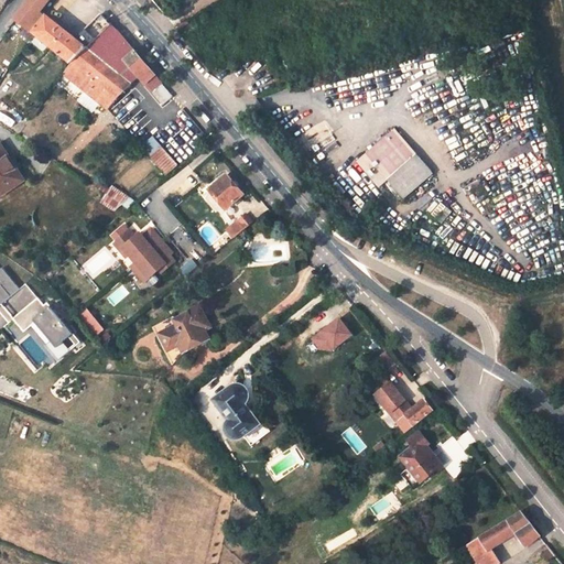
[(43,9),(50,0),(30,0),(17,19),(33,33),(34,31),(75,66),(111,24),(100,13),(77,40),(43,9)]
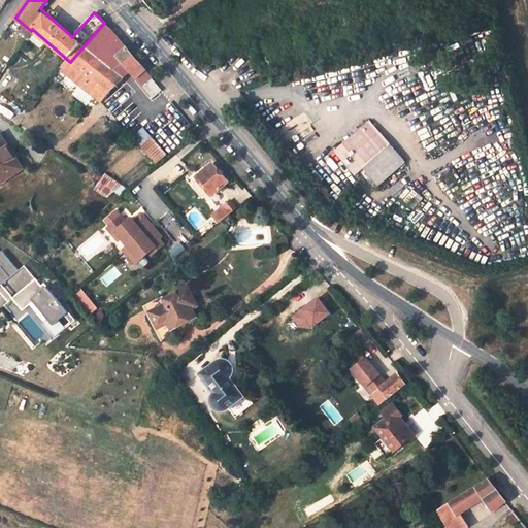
[(129,69),(134,77),(144,69),(113,33),(109,28),(104,23),(70,62),(63,70),(102,103),(129,69)]
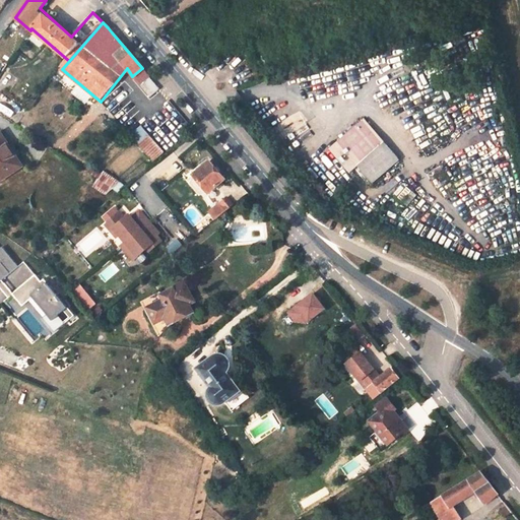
[(149,96),(157,88),(148,77),(139,84),(149,96)]
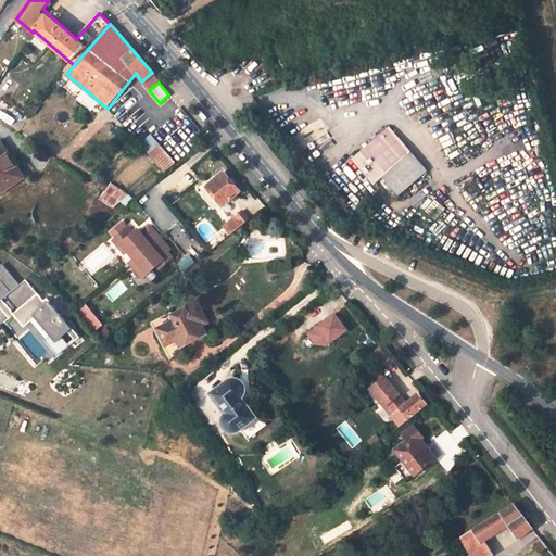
[(384,129),(344,163),(368,190),(376,184),(390,200),(421,173),(384,129)]
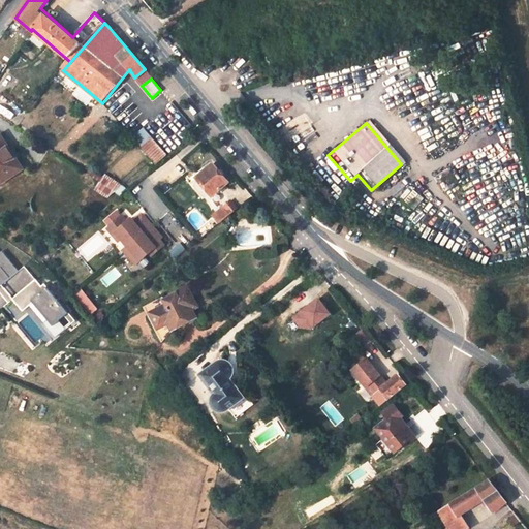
[(143,127),(130,137),(154,165),(166,155),(143,127)]
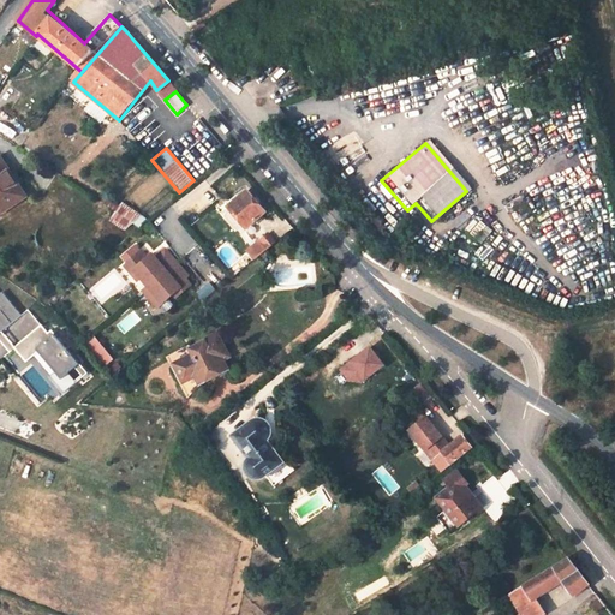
[(0,212),(24,198),(1,159),(0,159),(0,212)]
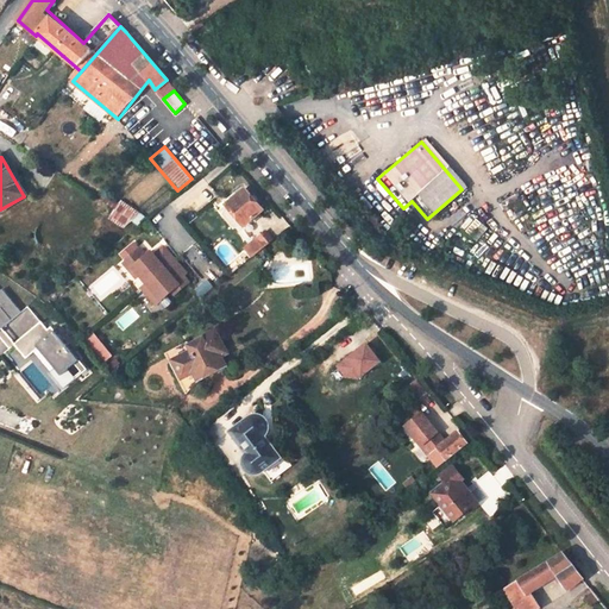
[(226,203),(245,188),(240,183),(221,199),(226,203)]
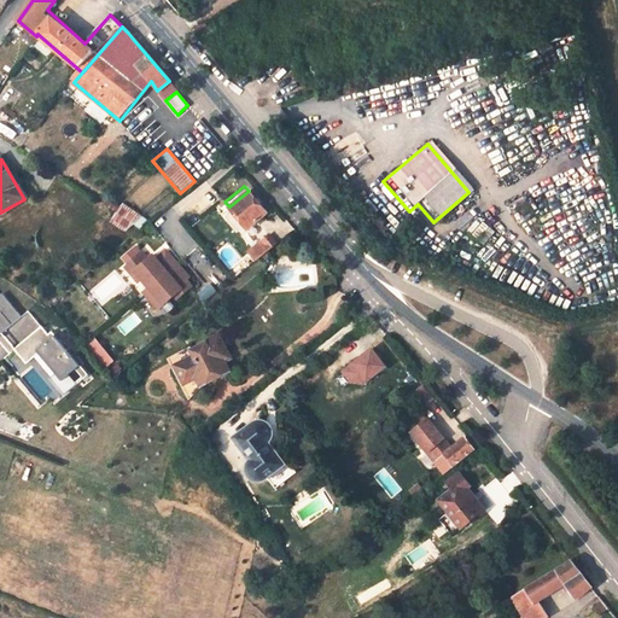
[(266,213),(249,191),(229,207),(245,227),(246,228),(266,213)]
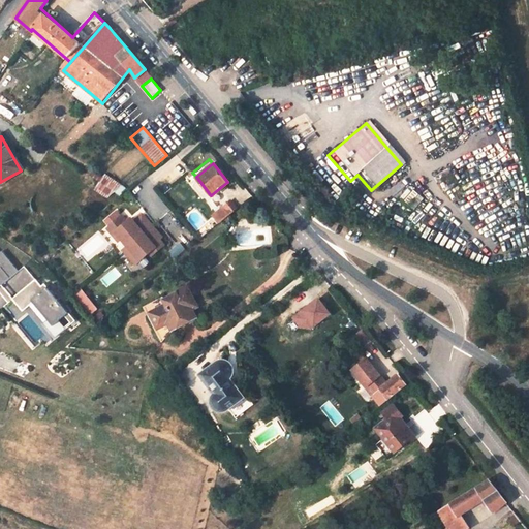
[(118,186),(101,176),(91,192),(104,200),(118,186)]
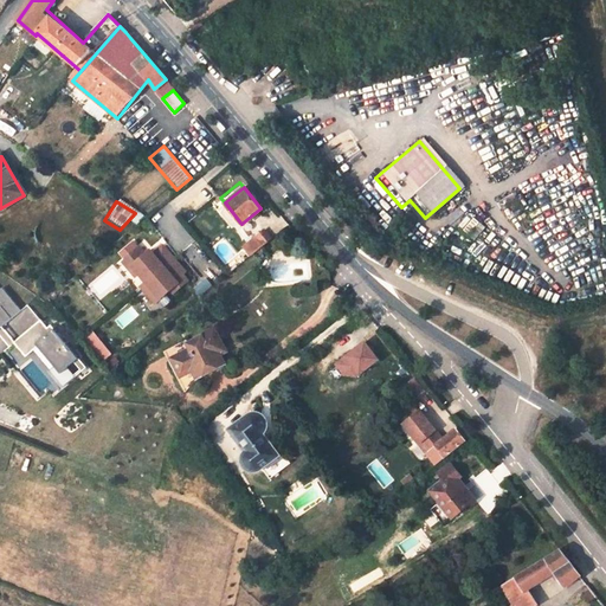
[(240,223),(225,202),(219,212),(229,224),(240,223)]
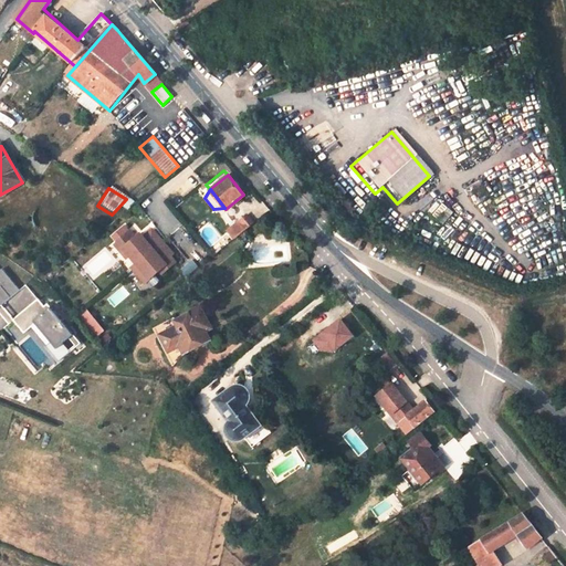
[(247,208),(260,219),(269,208),(254,198),(247,208)]
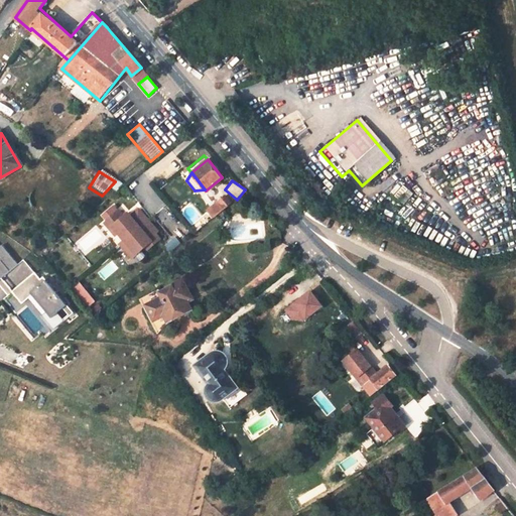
[(229,206),(224,200),(209,212),(214,218),(229,206)]
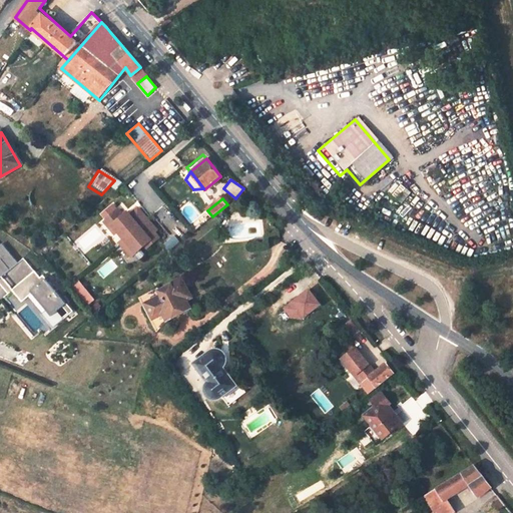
[(116,211),(108,218),(113,224),(111,225),(118,232),(124,239),(119,243),(132,258),(145,245),(147,248),(160,237),(155,232),(157,230),(138,208),(128,217),(125,213),(122,217),(116,211)]
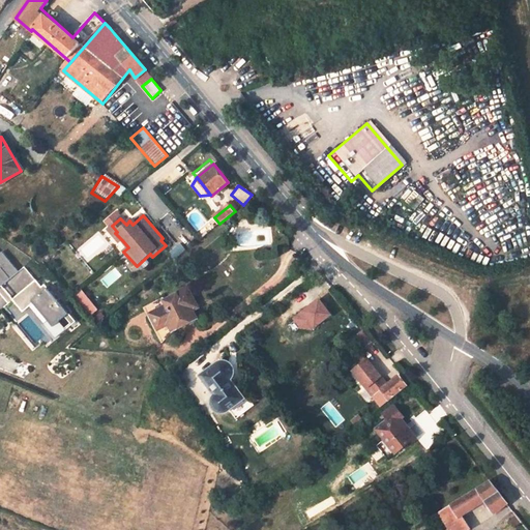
[(117,232),(112,226),(107,230),(119,243),(122,240),(115,233),(117,232)]
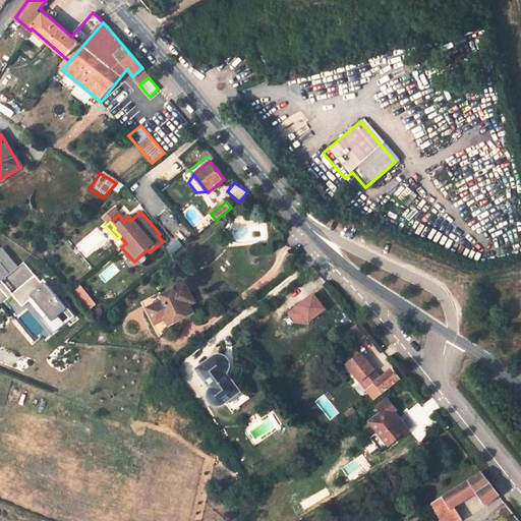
[(0,288),(8,298),(13,295),(22,306),(34,297),(48,315),(44,319),(55,332),(65,324),(58,315),(63,311),(70,320),(73,316),(66,308),(67,307),(44,280),(41,282),(23,262),(17,267),(2,248),(0,249),(0,288)]
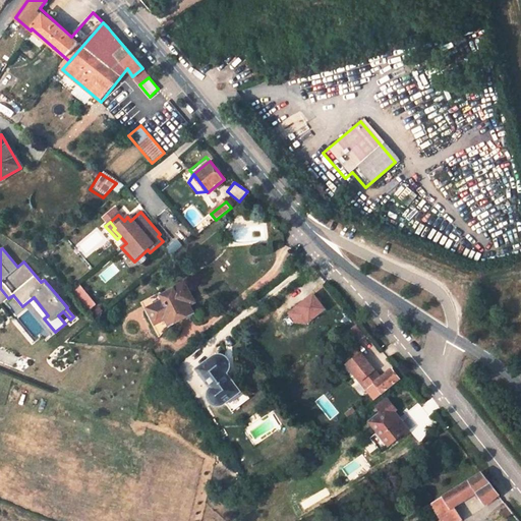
[(80,284),(73,288),(88,310),(95,306),(80,284)]
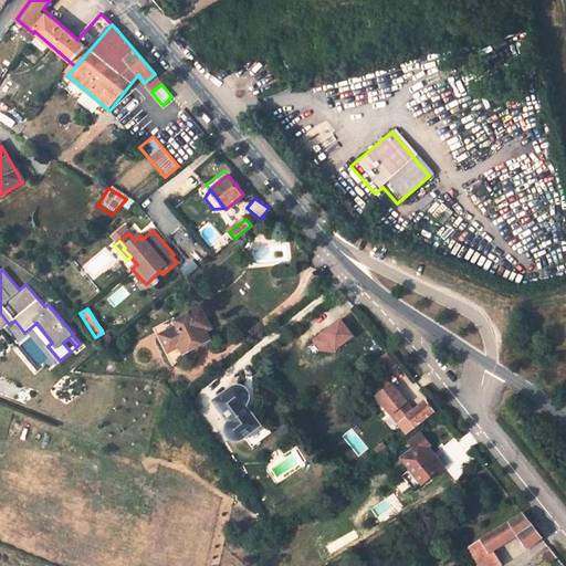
[(212,327),(203,308),(177,324),(180,331),(167,338),(176,353),(185,348),(189,357),(216,343),(210,332),(212,327)]
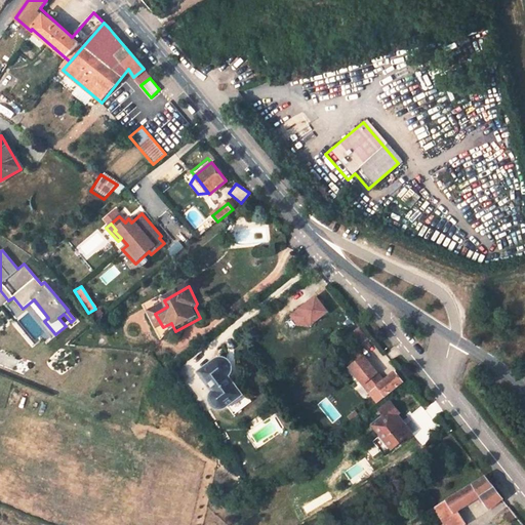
[(167,307),(164,300),(161,295),(143,305),(161,339),(175,331),(171,323),(163,327),(155,314),(167,307)]
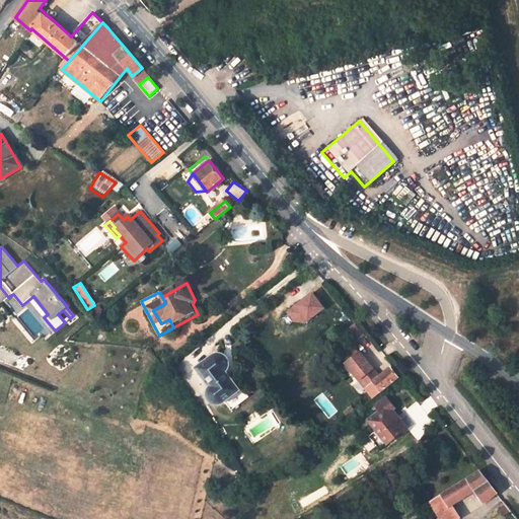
[(362,334),(353,323),(346,329),(355,340),(362,334)]
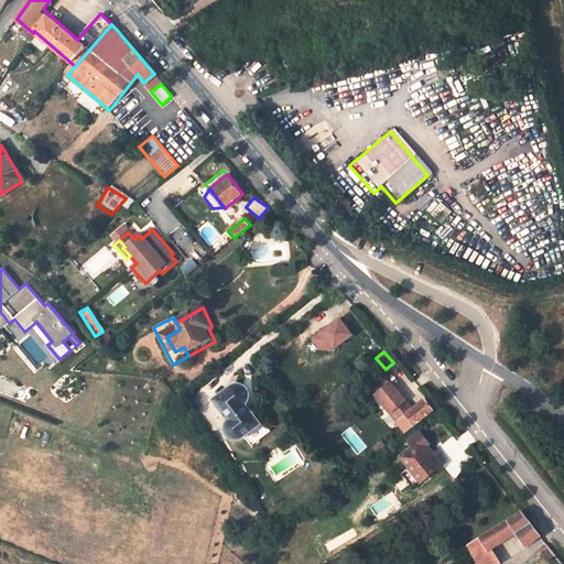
[(432,410),(424,399),(409,410),(405,404),(407,403),(389,380),(373,392),(394,420),(398,419),(403,413),(410,422),(412,424),(432,410)]
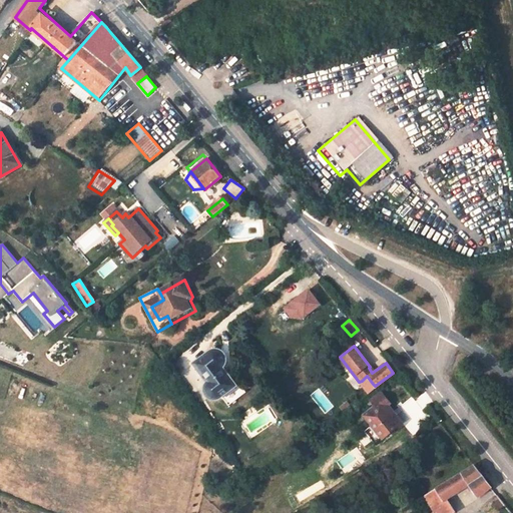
[(218,361),(222,350),(213,350),(194,363),(212,388),(208,397),(210,398),(213,399),(218,399),(236,385),(218,361)]
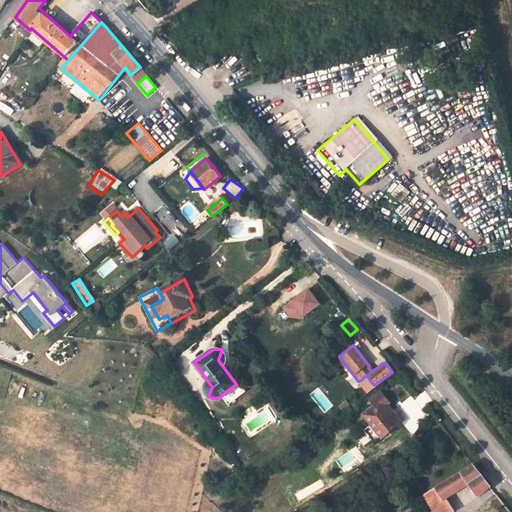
[(361,380),(367,388),(372,383),(366,375),(361,380)]
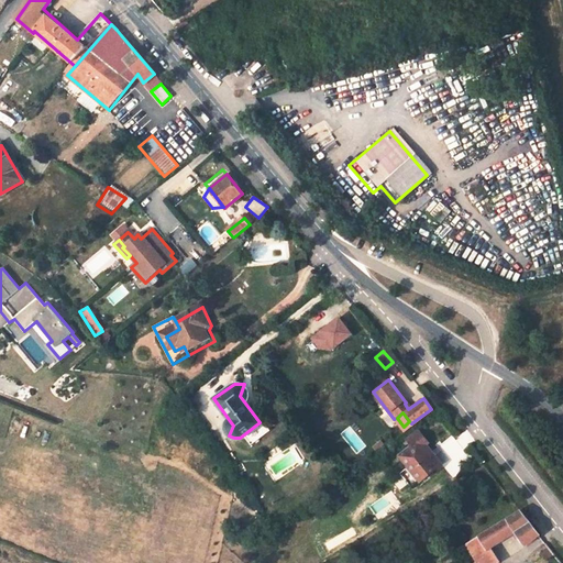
[(428,441),(421,433),(408,444),(411,448),(399,457),(420,481),(442,463),(426,443),(428,441)]
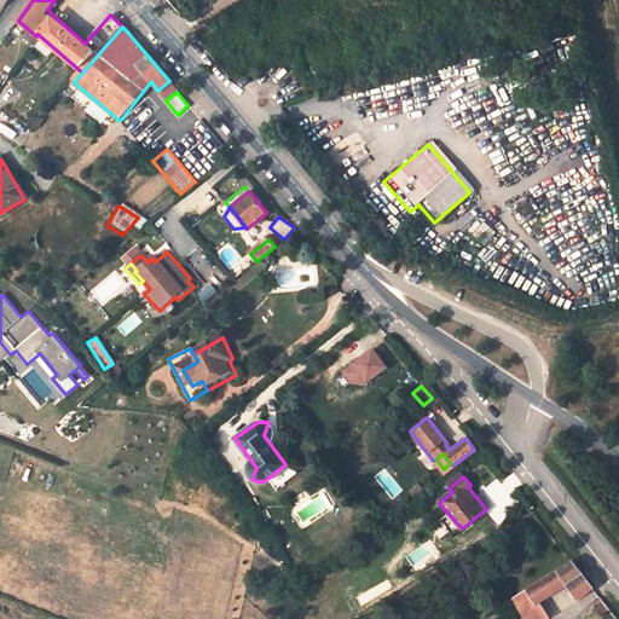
[(570,585),(579,597),(591,588),(571,561),(527,588),(539,605),(541,603),(570,585)]
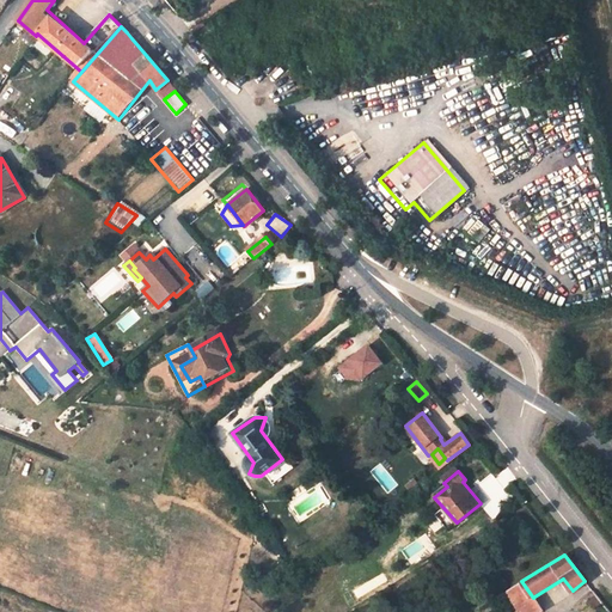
[(540,611),(544,611),(534,597),(533,598),(521,581),(507,591),(519,609),(520,611),(540,611)]
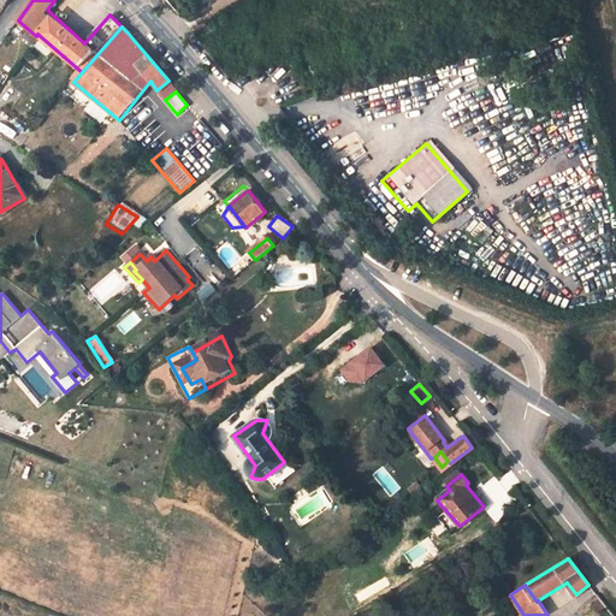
[(599,598),(590,604),(596,612),(605,605),(599,598)]
